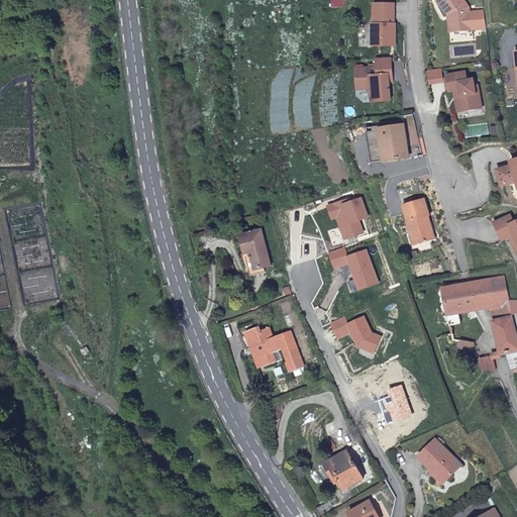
[(437,0),(448,14),(451,12),(453,31),(472,29),(469,6),(463,0),(437,0)]
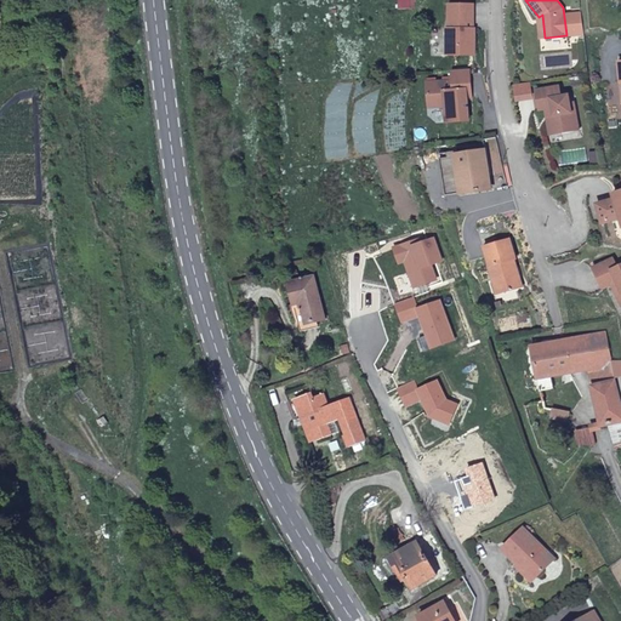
[(450,28),(477,28),(476,4),(449,4),(450,28)]
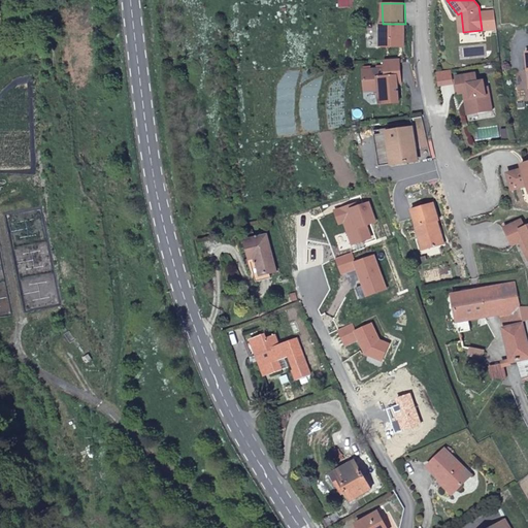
[(377,47),(405,47),(405,24),(383,24),(377,24),(377,47)]
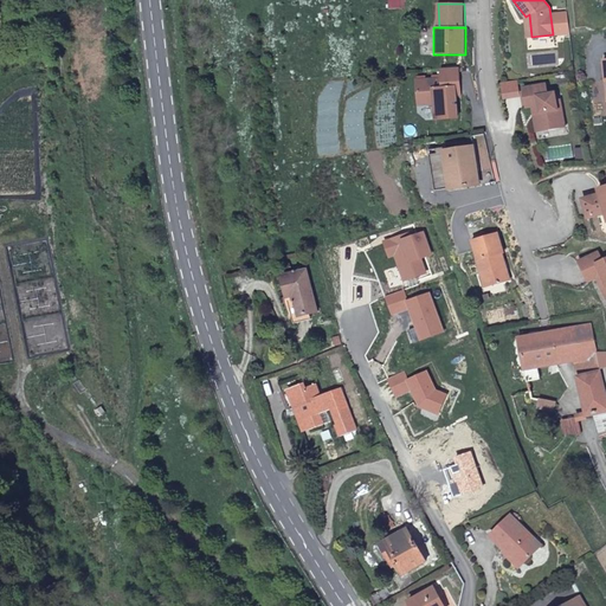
[(461,84),(458,68),(442,69),(443,76),(417,78),(419,94),(427,102),(434,101),(437,117),(458,115),(456,92),(456,85),(461,84)]
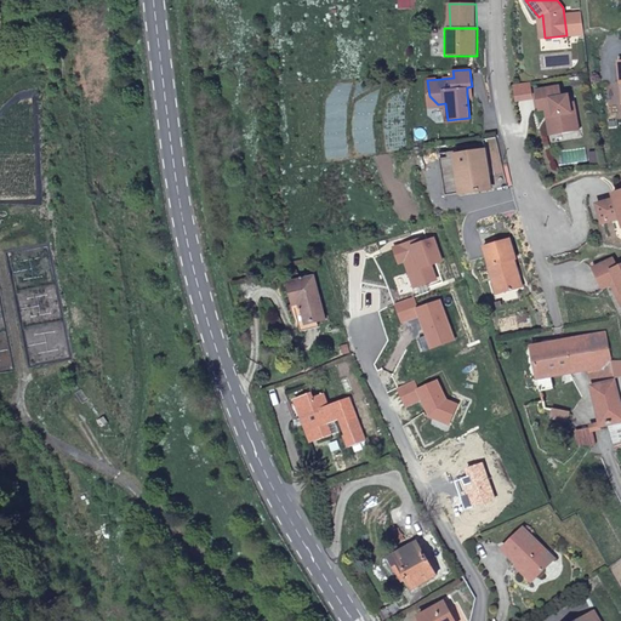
[(540,109),(546,108),(552,107),(557,134),(580,130),(576,110),(573,112),(570,102),(569,95),(562,96),(560,86),(536,90),(540,109)]
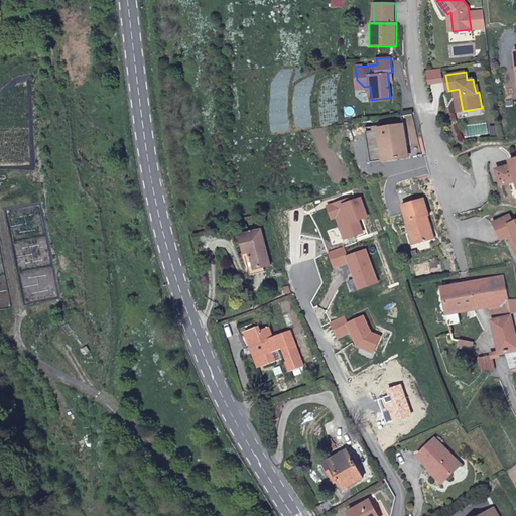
[(459,89),(454,90),(458,112),(463,111),(459,89)]
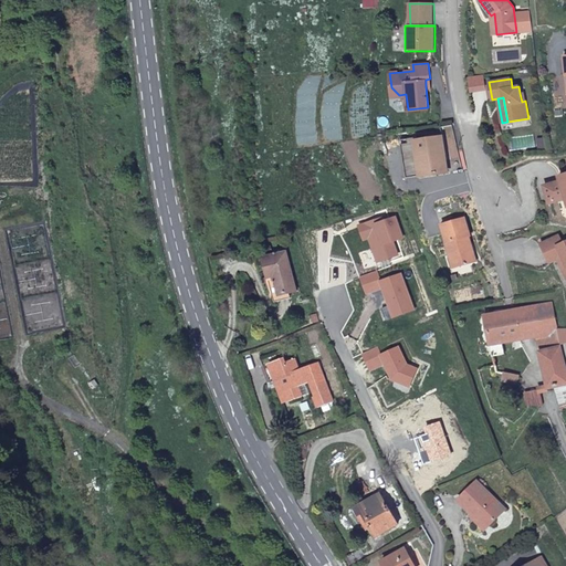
[(448,170),(442,135),(416,140),(421,175),(448,170)]
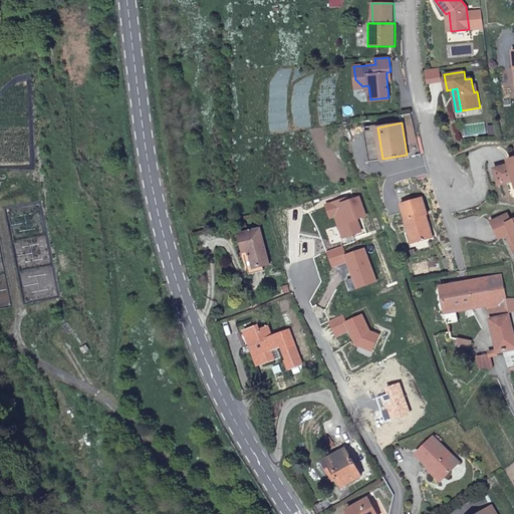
[(513,157),(509,159),(511,163),(496,168),(501,183),(513,178),(513,157)]
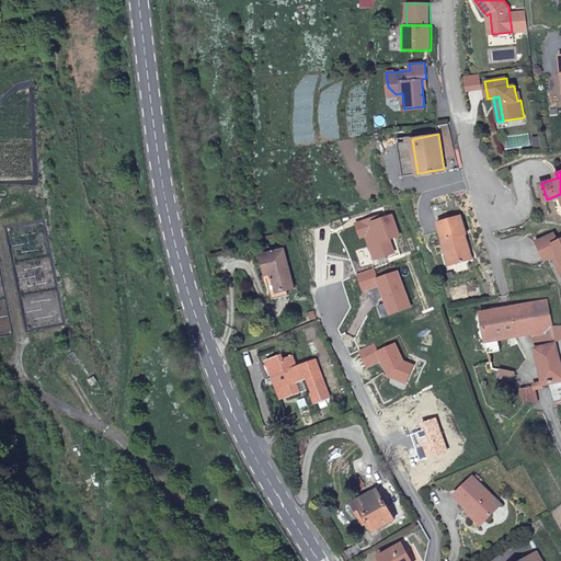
[(450,264),(470,259),(462,235),(466,233),(468,233),(462,215),(438,221),(444,239),(443,239),(450,264)]
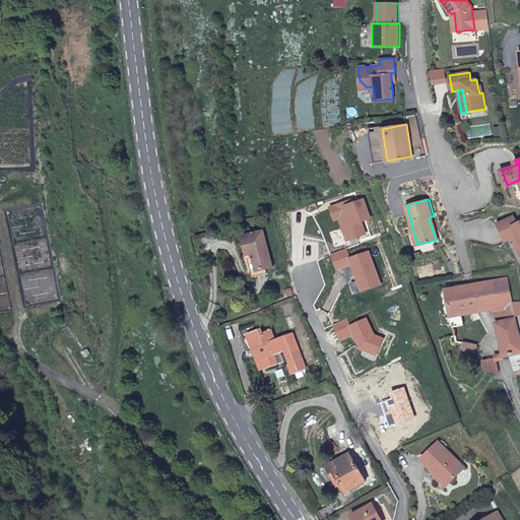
[(507,241),(515,237),(519,235),(519,237),(519,220),(519,221),(516,214),(499,223),(507,241)]
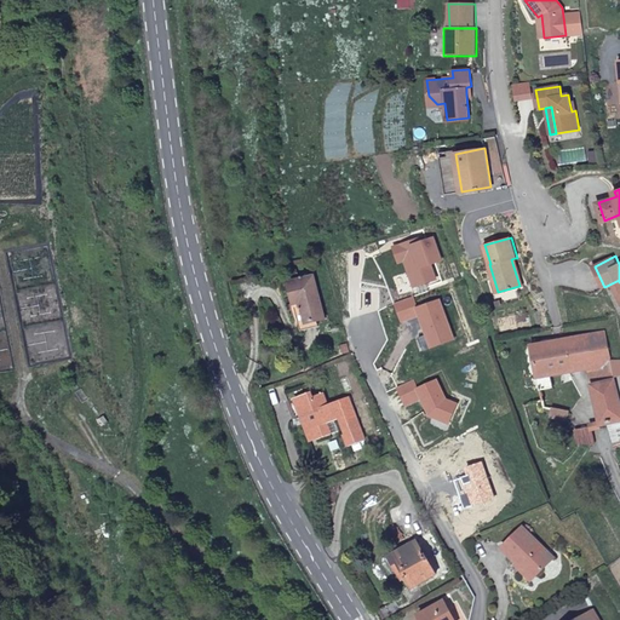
[(511,259),(520,286),(523,286),(515,258),(511,259)]
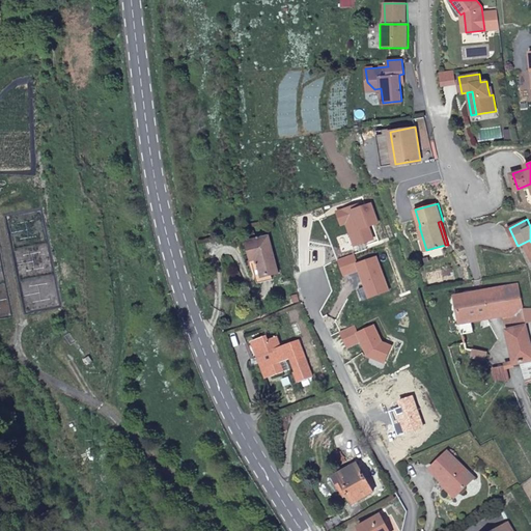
[(239,245),(244,263),(249,262),(254,280),(262,277),(271,275),(260,239),(239,245)]
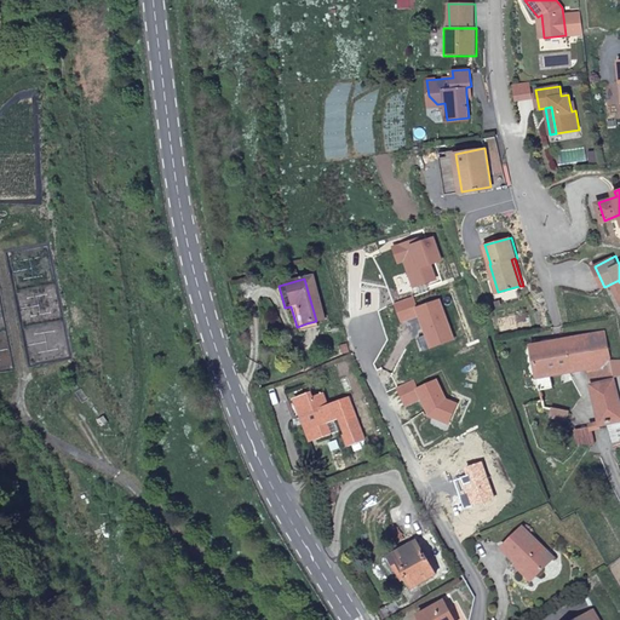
[(291,306),(285,308),(291,328),(297,327),(291,306)]
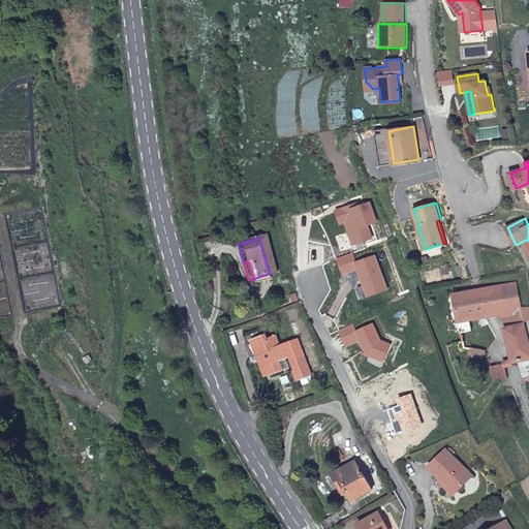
[(253,279),(248,280),(250,286),(263,282),(261,276),(253,279)]
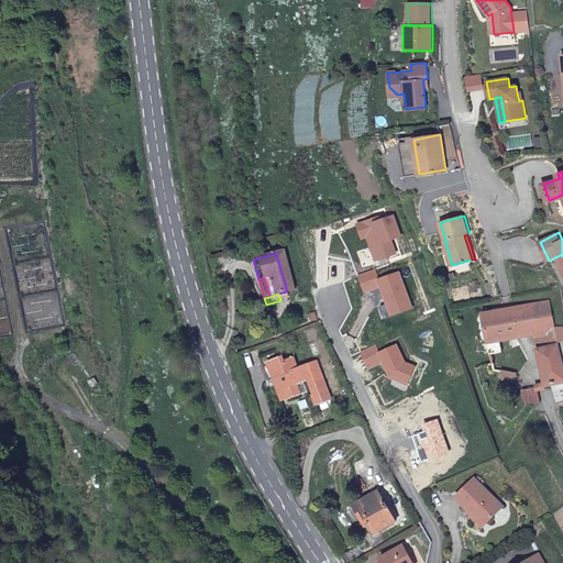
[(537,349),(558,345),(553,326),(550,302),(533,306),(539,332),(533,333),(537,349)]
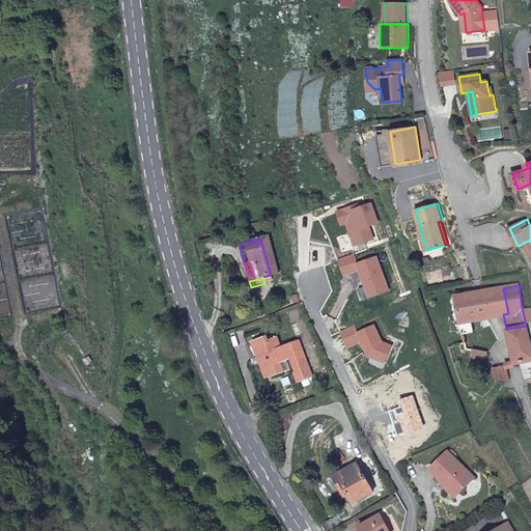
[(458,322),(462,334),(474,331),(472,320),(503,314),(508,313),(503,288),(454,296),(458,322)]
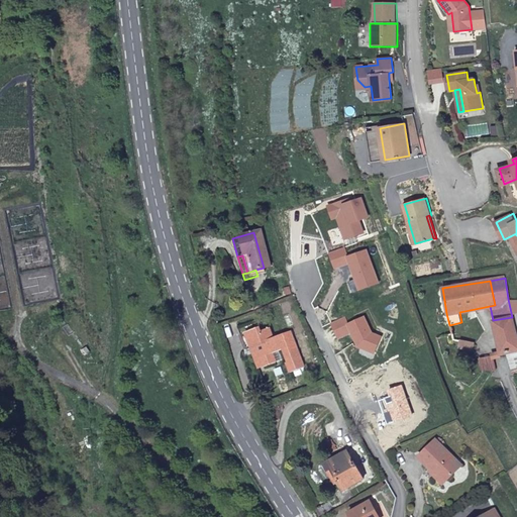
[(506,352),(512,377),(516,375),(516,338),(512,317),(493,320),(501,353),(506,352)]
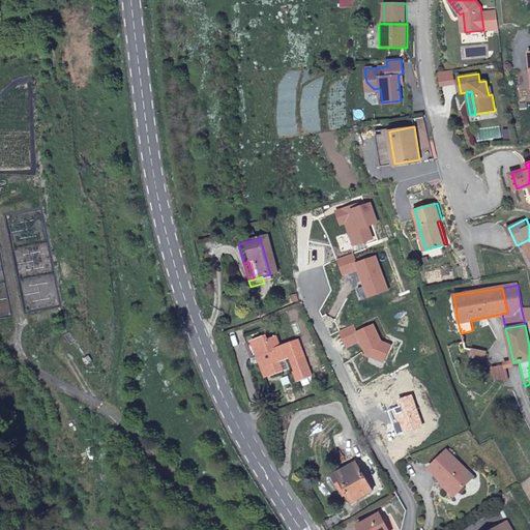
[(256,356),(263,378),(275,374),(271,363),(283,359),(288,372),(286,373),(289,383),(303,378),(290,341),(272,347),(268,336),(259,340),(258,335),(244,341),(251,358),(256,356)]
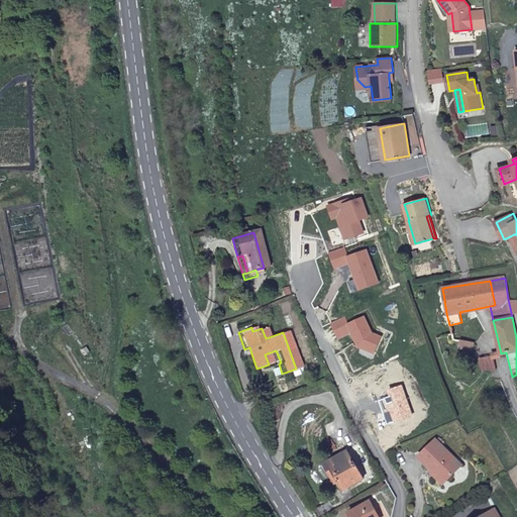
[(239,350),(244,349),(238,332),(233,333),(239,350)]
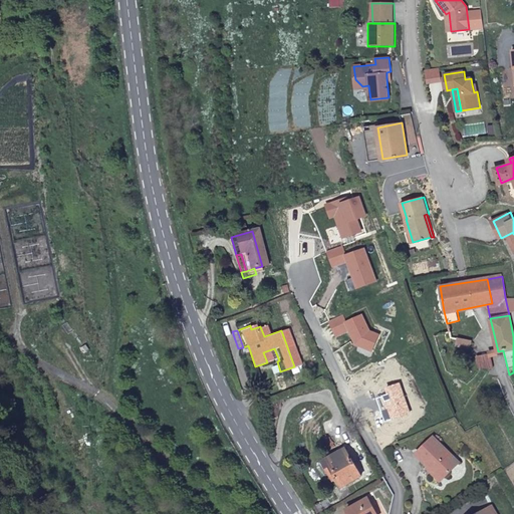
[(471,348),(472,340),(458,338),(457,345),(471,348)]
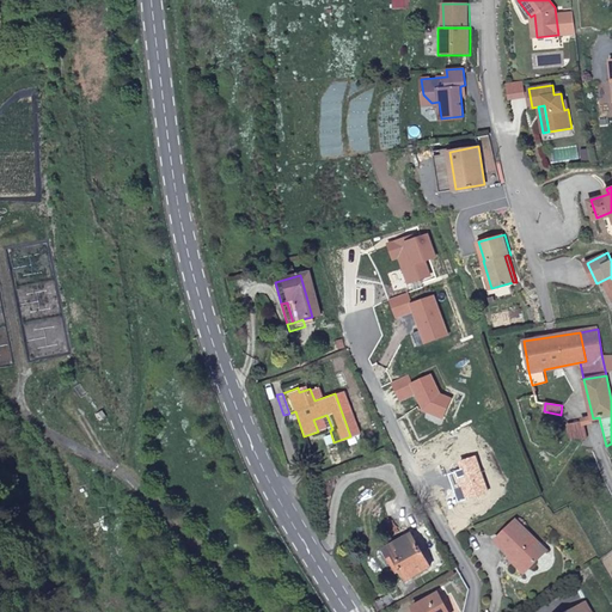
[(299,438),(304,436),(295,411),(289,414),(299,438)]
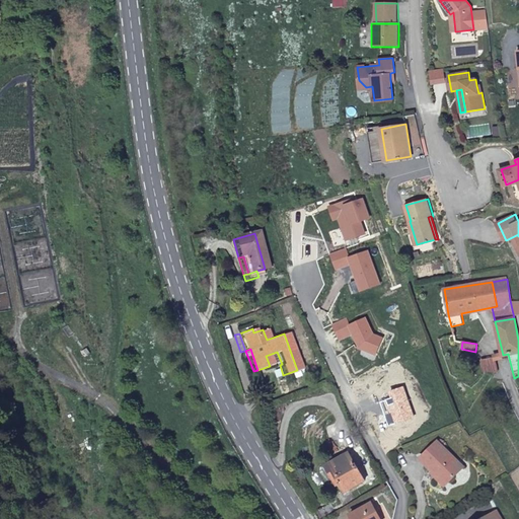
[(484,370),(499,370),(494,356),(482,359),(484,370)]
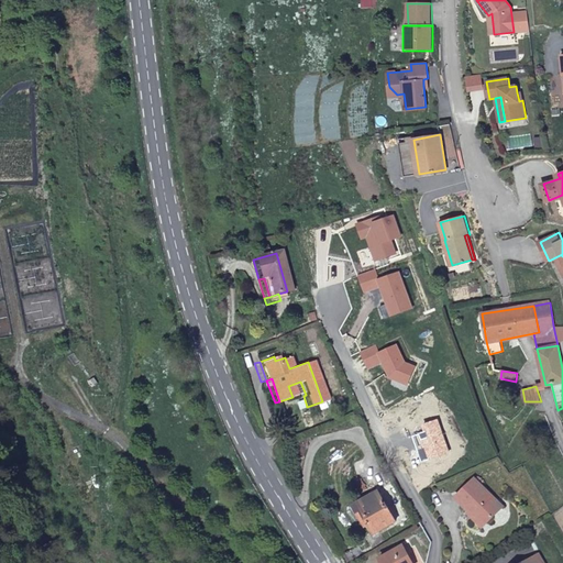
[(484,527),(505,506),(477,477),(456,497),(472,511),(471,514),(484,527)]
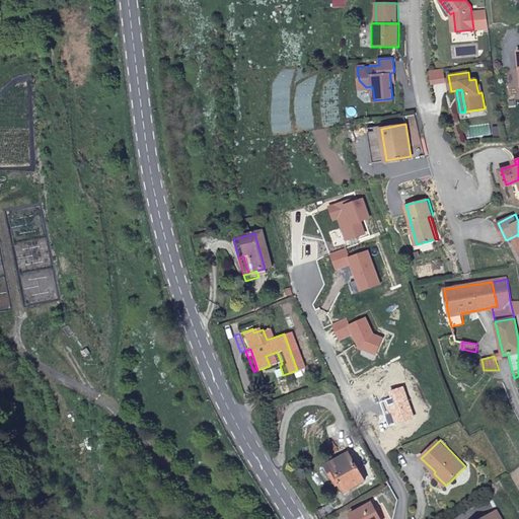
[(351,455),(328,468),(339,485),(342,484),(347,491),(365,479),(351,455)]
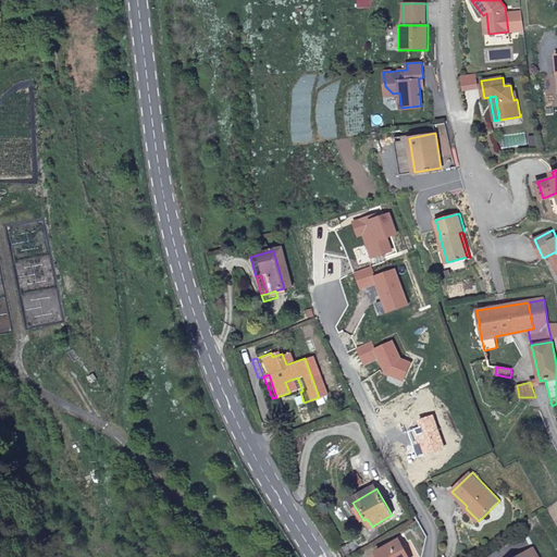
[(380,556),(409,556),(399,539),(376,552),(380,556)]
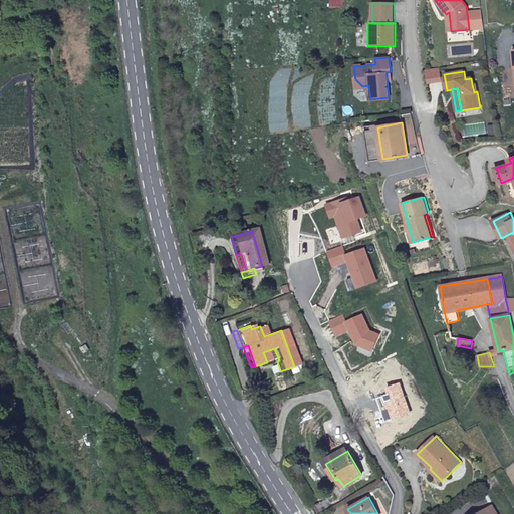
[(311,507),(315,513),(320,513),(333,506),(327,498),(311,507)]
